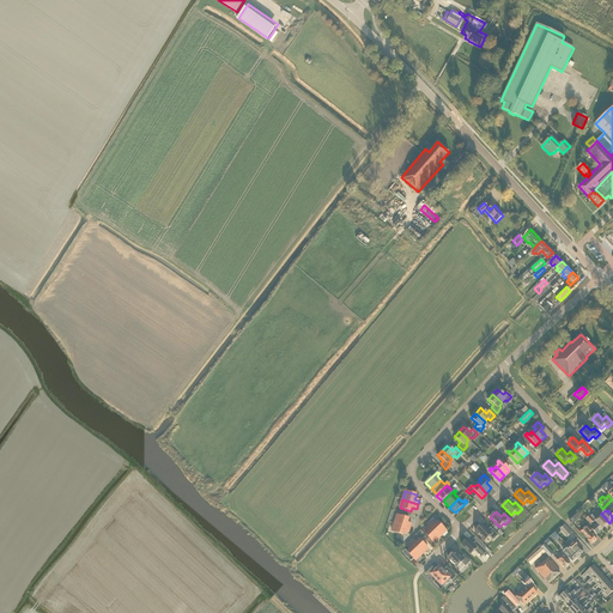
[(586,513),(586,511),(581,515),(586,520),(594,527),(592,529),(596,535),(602,529),(594,521),(590,517),(586,513)]
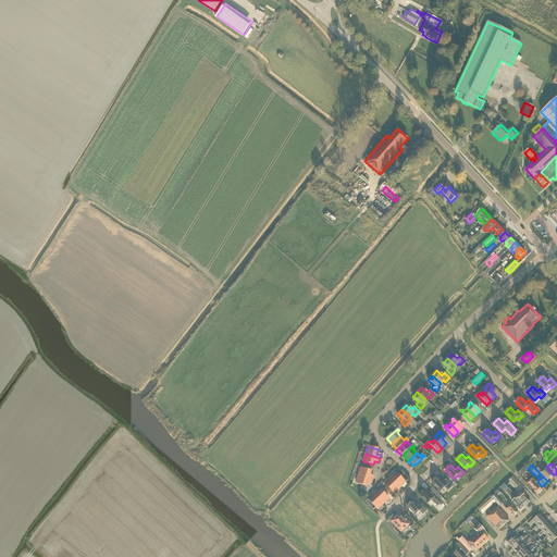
[(370,475),(371,471),(361,468),(358,475),(372,480),(373,477),(370,475)]
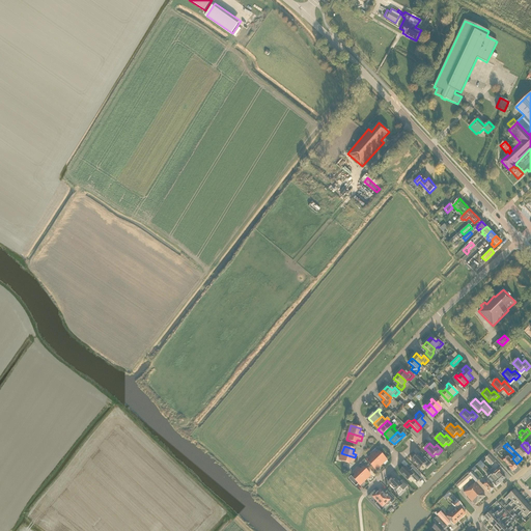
[(520,447),(515,451),(514,451),(522,458),(527,454),(520,447)]
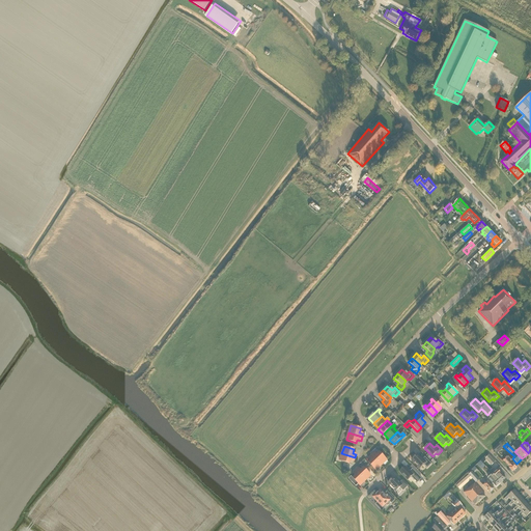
[(387,460),(380,452),(376,455),(374,452),(371,455),(382,466),(387,460)]
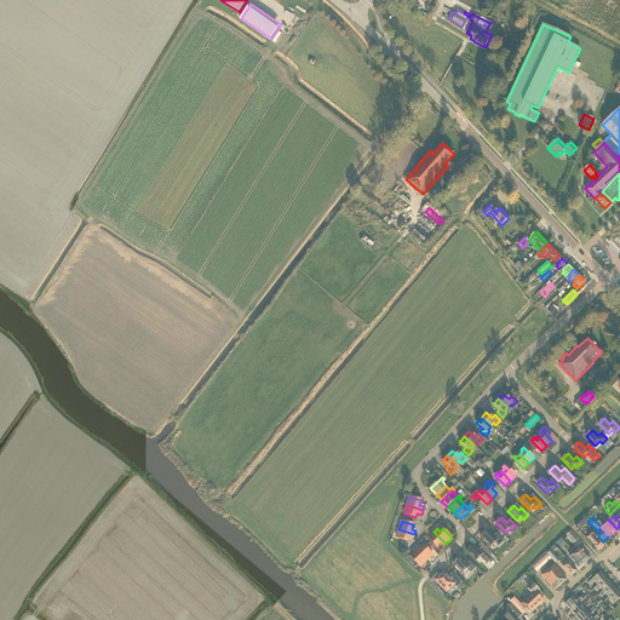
[(396,538),(408,541),(409,538),(413,539),(414,534),(399,529),(396,538)]
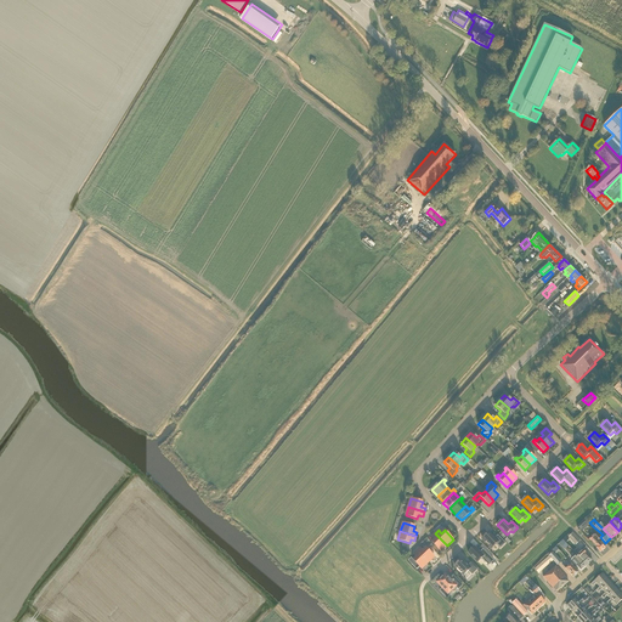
[(495,538),(490,532),(482,539),(492,549),(497,544),(501,548),(505,543),(498,536),(495,538)]
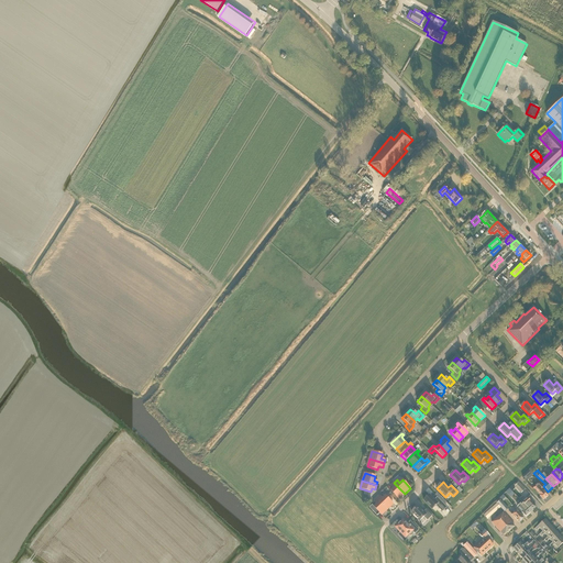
[(521,494),(525,490),(518,483),(517,482),(514,485),(515,486),(521,494)]
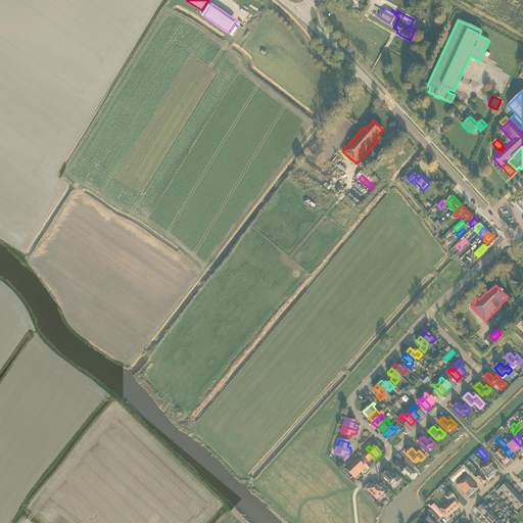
[(366,454),(363,456),(370,464),(376,459),(366,448),(364,450),(366,454)]
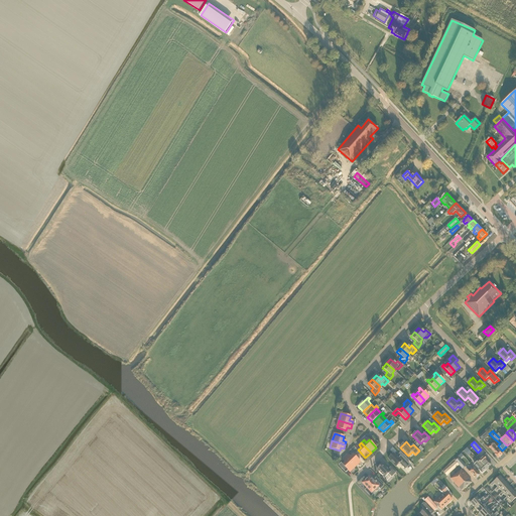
[(494,452),(496,454),(495,455),(498,459),(502,455),(497,448),(498,447),(494,442),(489,447),(494,453),(494,452)]
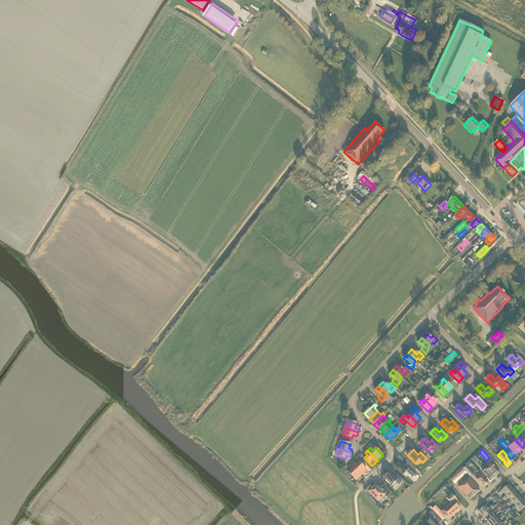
[(398,463),(395,467),(403,475),(406,472),(412,478),(416,473),(408,463),(405,467),(400,461),(399,461),(397,463),(398,463)]
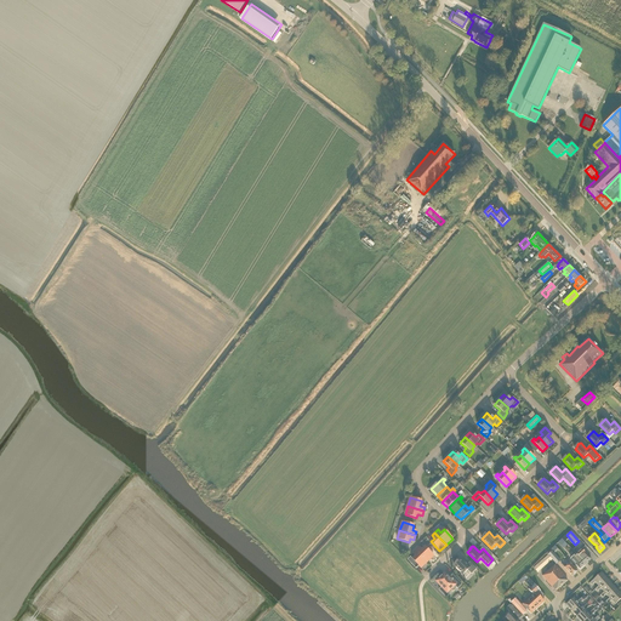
[(433,556),(425,547),(422,551),(419,547),(416,551),(427,562),(433,556)]
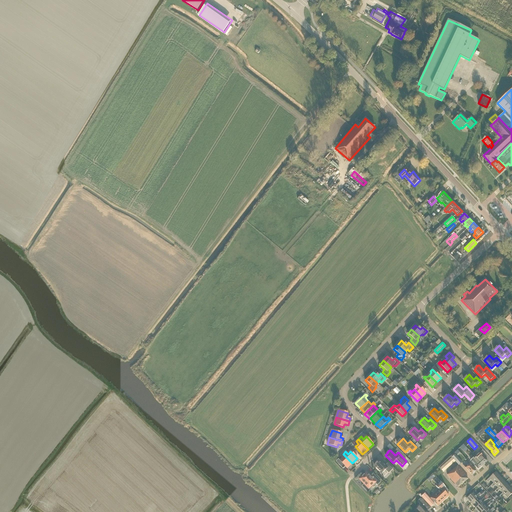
[(483,465),(487,461),(480,453),(477,455),(475,457),(483,465)]
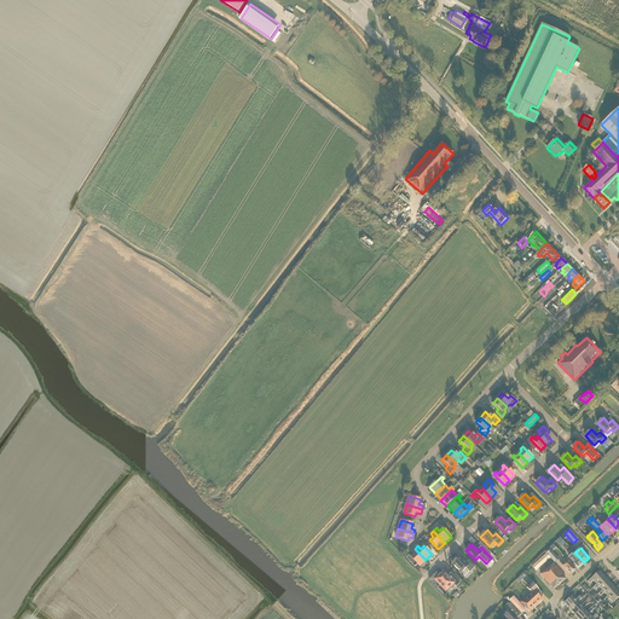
[(411,551),(415,555),(411,557),(409,555),(406,559),(415,567),(416,566),(416,567),(418,565),(420,566),(426,560),(415,549),(411,551)]
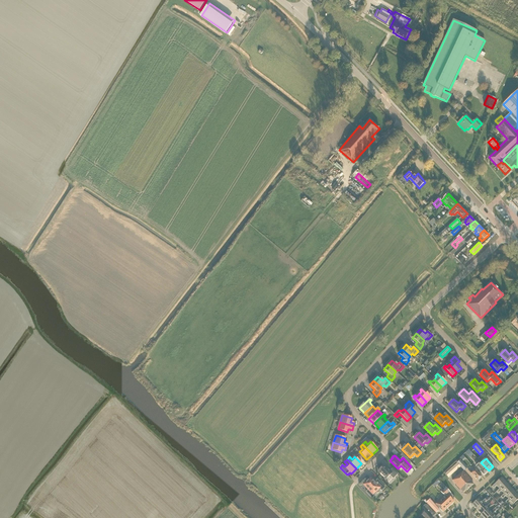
[(467,467),(460,459),(457,462),(464,470),(467,467)]
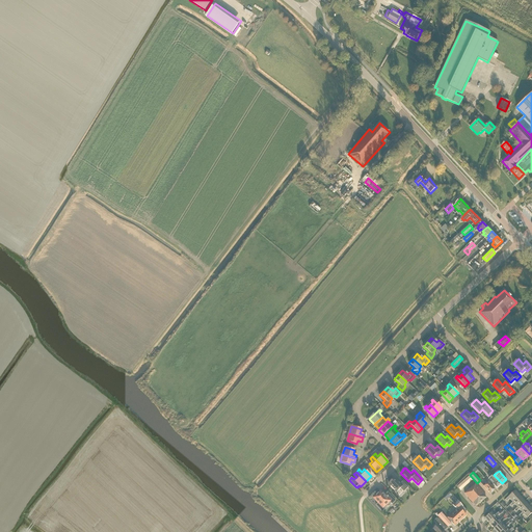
[(488,479),(493,483),(497,488),(502,483),(494,475),(488,479)]
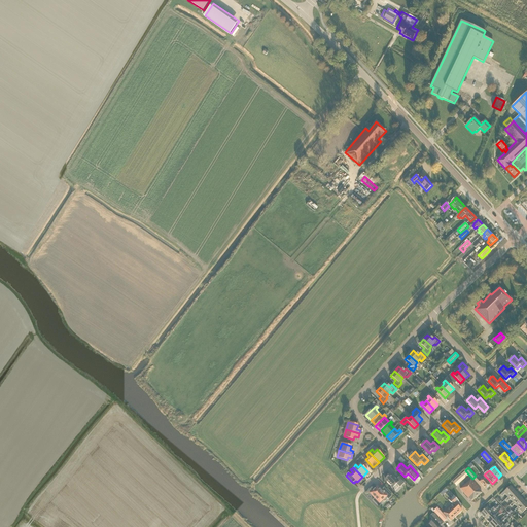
[(453,483),(456,486),(468,476),(465,471),(453,483)]
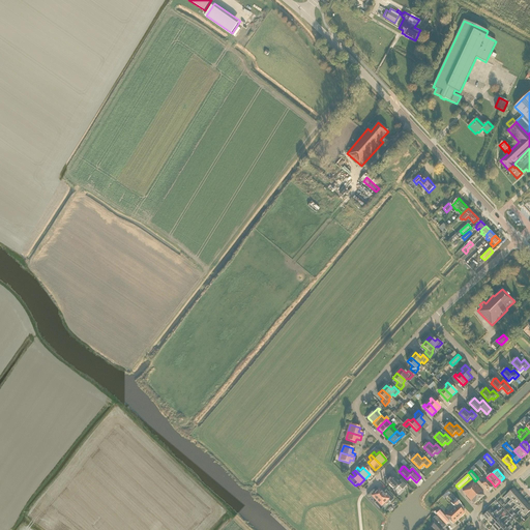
[(392,477),(387,482),(389,484),(393,489),(395,491),(399,487),(402,490),(407,486),(401,480),(399,482),(392,477)]
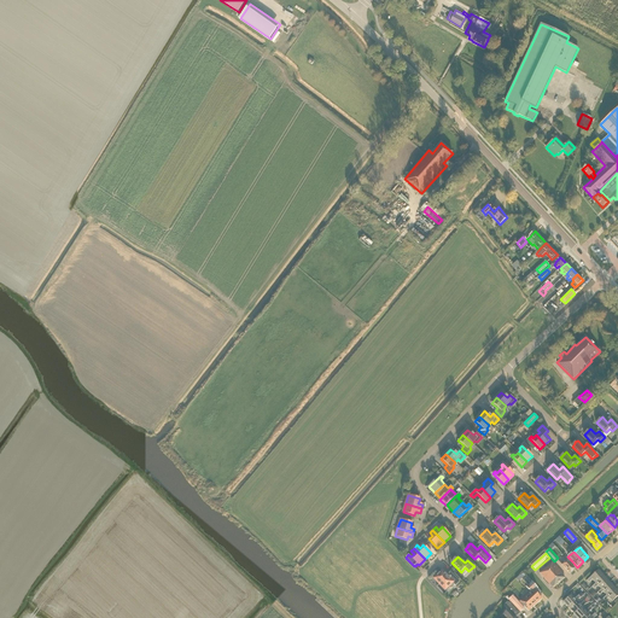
[(575,569),(567,560),(561,565),(570,573),(575,569)]
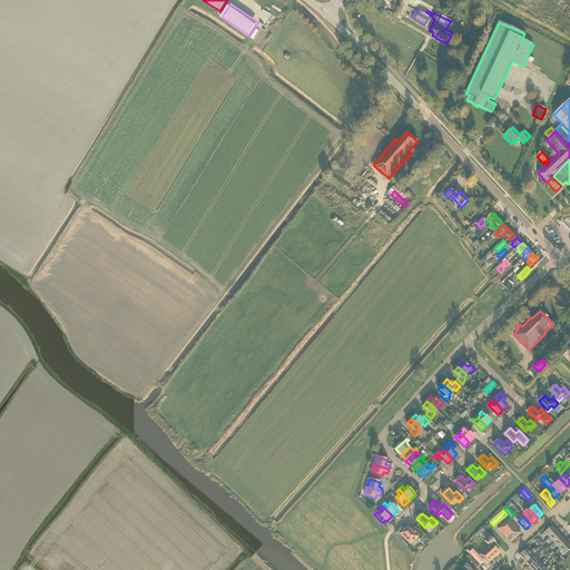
[(498,529),(510,542),(513,539),(514,540),(521,533),(517,529),(518,528),(509,519),(498,529)]
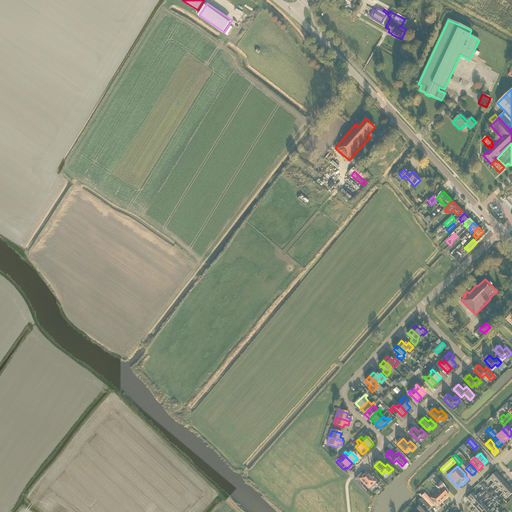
[(489,478),(486,481),(488,483),(491,480),(494,483),(500,477),(496,472),(489,478)]
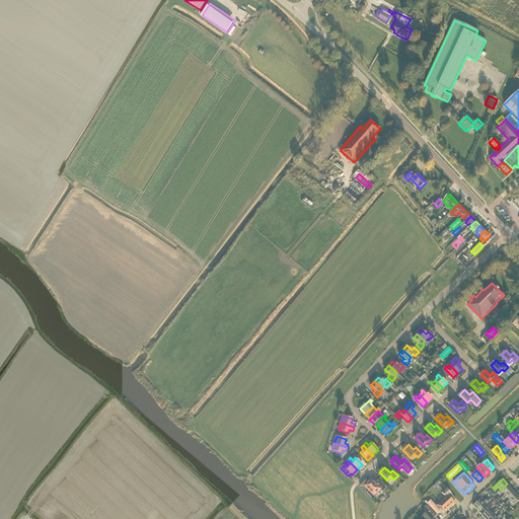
[(386,489),(380,483),(377,486),(371,479),(365,487),(369,491),(367,493),(373,499),(376,497),(374,495),(380,489),(382,492),(386,489)]
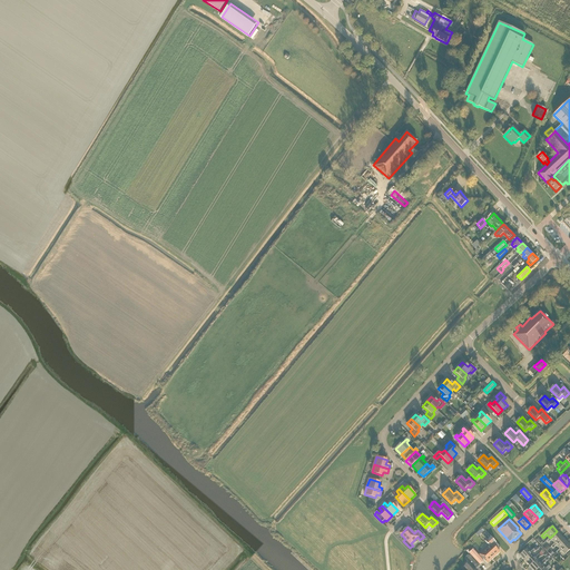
[(557,531),(550,538),(547,541),(548,543),(551,540),(554,543),(562,537),(557,531)]
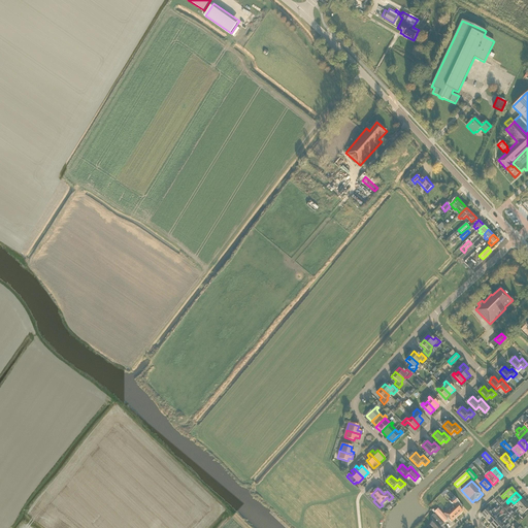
[(451,500),(449,501),(453,505),(452,507),(459,516),(463,512),(461,509),(463,506),(451,493),(447,496),(451,500)]
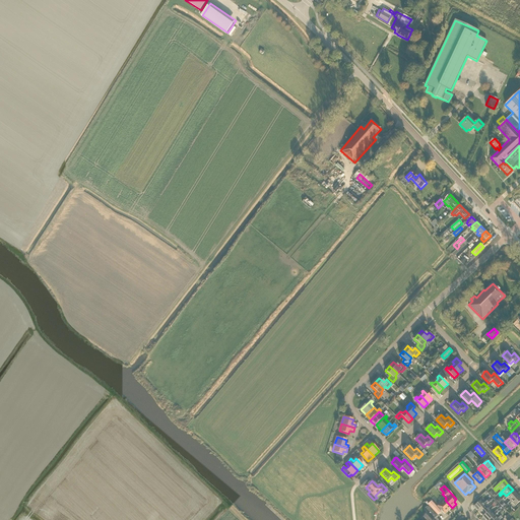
[(505,501),(508,498),(511,501),(517,495),(513,490),(506,496),(503,499),(505,501)]
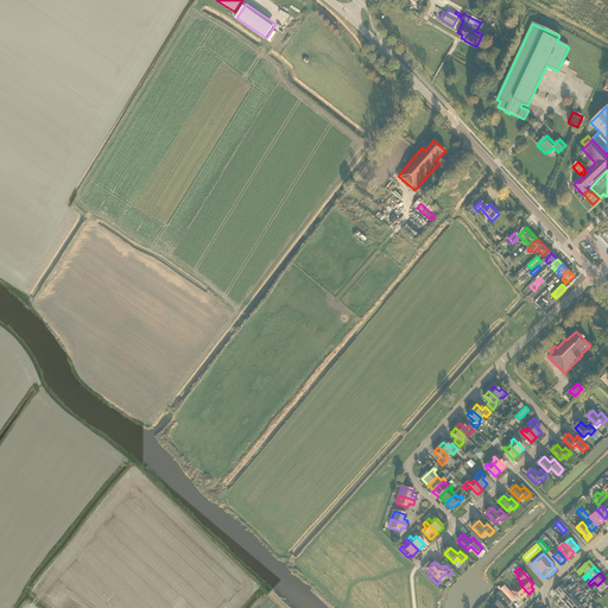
[(607,586),(607,582),(605,578),(597,586),(593,589),(595,591),(599,588),(602,591),(607,586)]
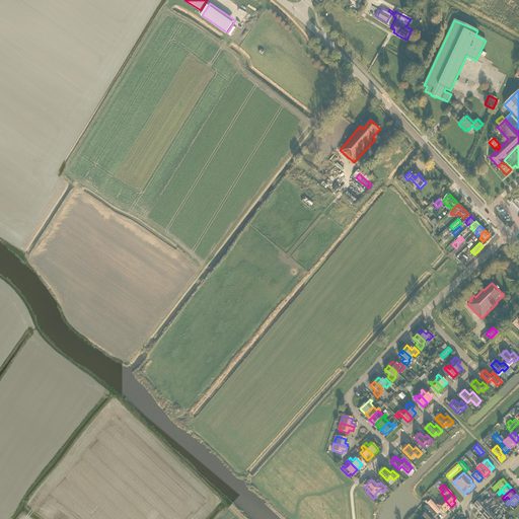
[(444,513),(451,507),(444,499),(437,505),(444,513)]
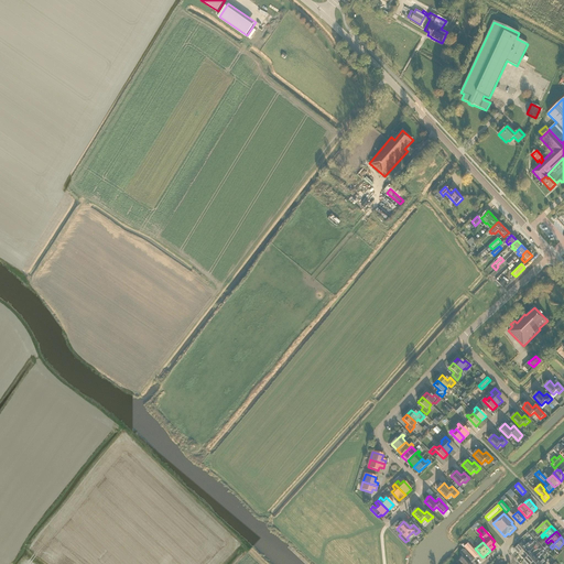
[(527,549),(530,545),(528,543),(524,546),(521,543),(514,550),(519,555),(527,549)]
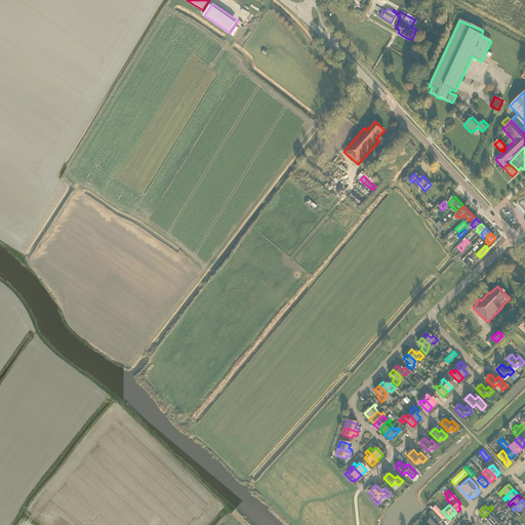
[(432,510),(437,515),(441,512),(436,507),(433,509),(432,510)]
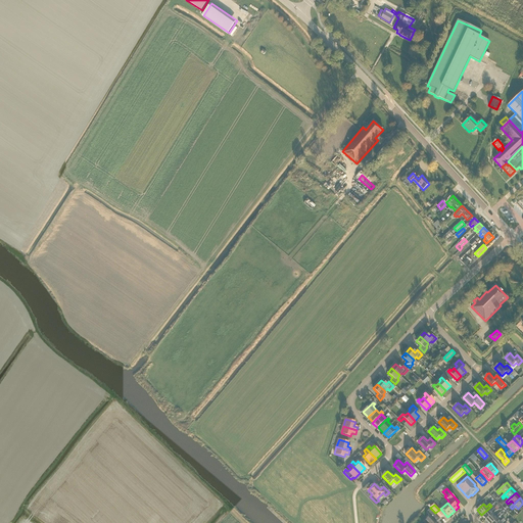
[(492,514),(495,511),(494,509),(491,512),(488,509),(481,515),(486,520),(492,514)]
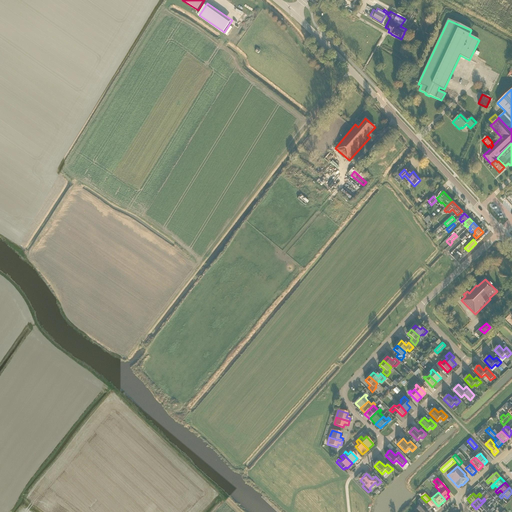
[(421,499),(418,502),(420,505),(417,509),(419,511),(427,511),(431,508),(421,499)]
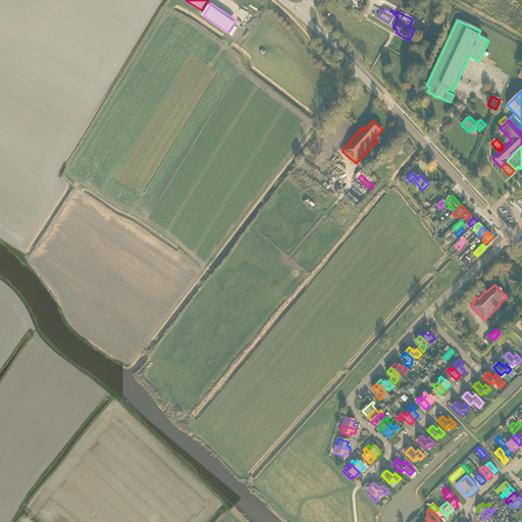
[(442,514),(438,509),(434,512),(439,517),(442,514)]
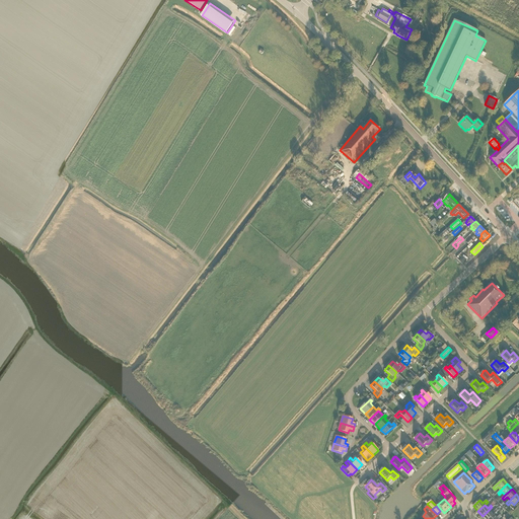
[(489,518),(494,515),(500,509),(498,508),(492,513),(489,510),(483,516),(485,518),(489,518)]
